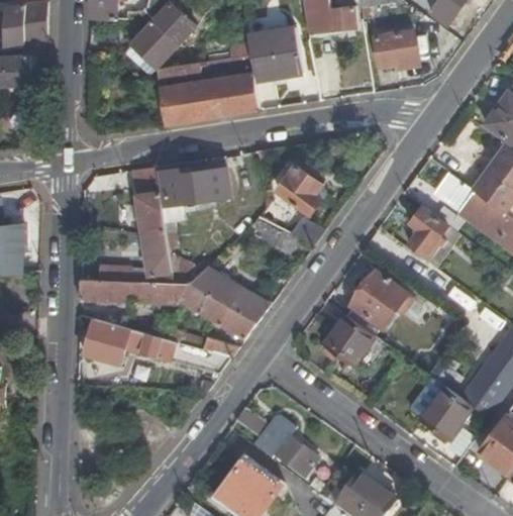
[(91,0),(91,18),(115,18),(116,0),(91,0)]
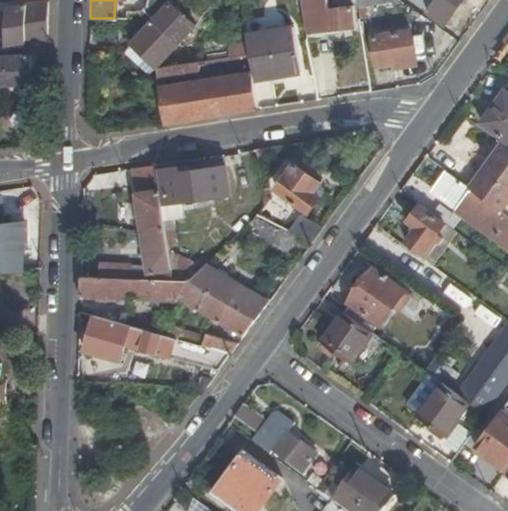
[(299,0),(304,32),(328,28),(353,25),(350,5),(325,8),(324,0),(299,0)]
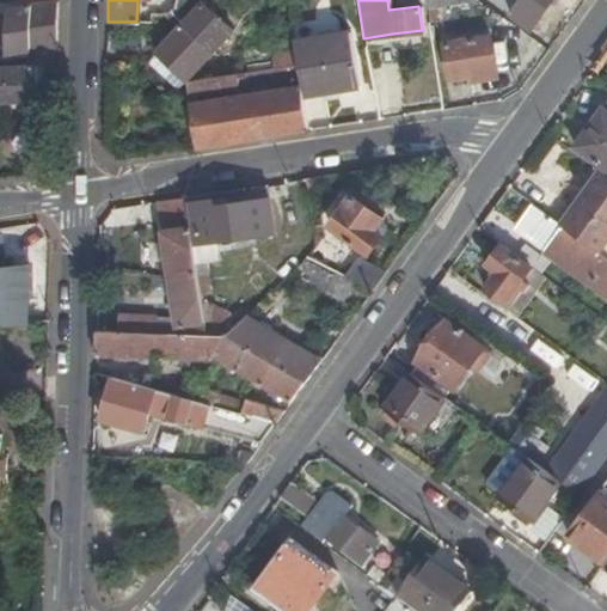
[(471,0),(422,0),(425,22),(434,20),(431,5),(471,0)]
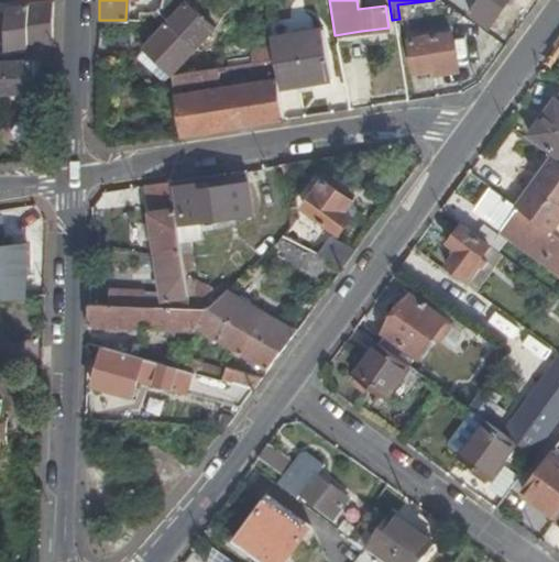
[(474,0),(466,12),(484,25),(503,0),(474,0)]
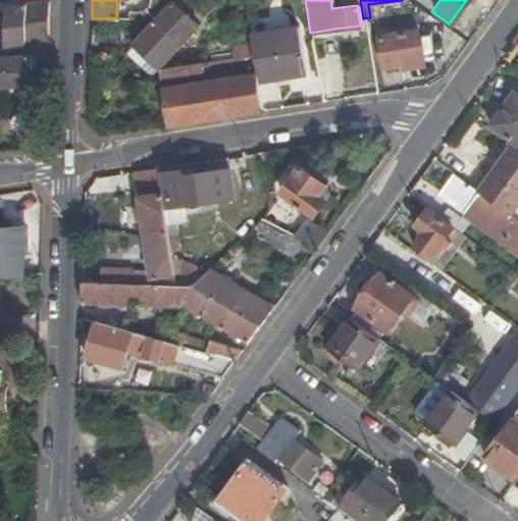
[(4,15),(3,32),(3,47),(23,44),(23,42),(45,38),(46,1),(4,7),(4,15)]
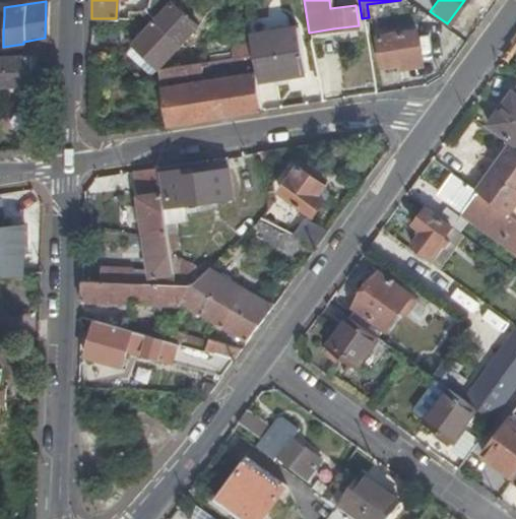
[(130,45),(156,67),(195,25),(170,2),(130,45)]
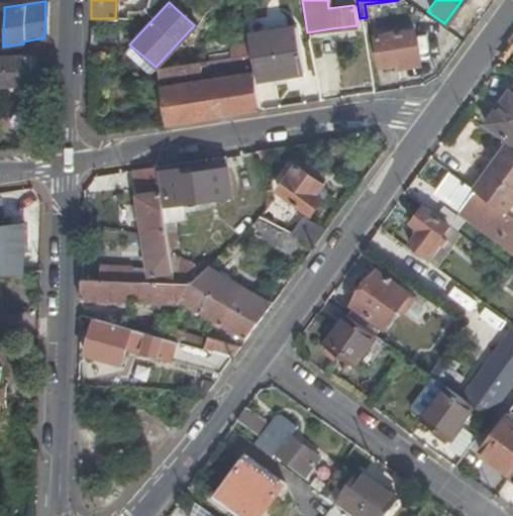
[(251,74),(253,81),(302,73),(299,62),(295,28),(246,35),(248,54),(250,64),(251,74)]
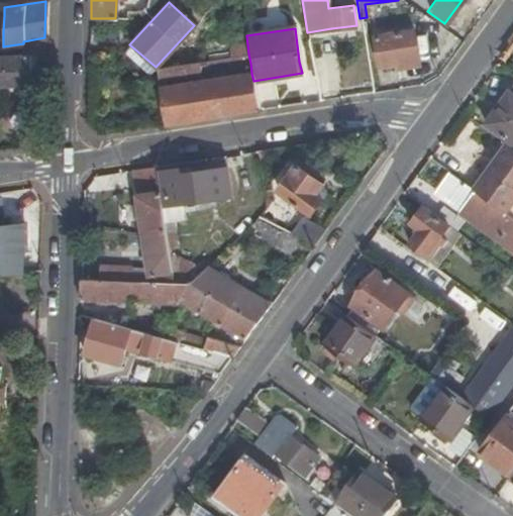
[(417,65),(412,29),(373,35),(378,65),(393,63),(394,68),(417,65)]
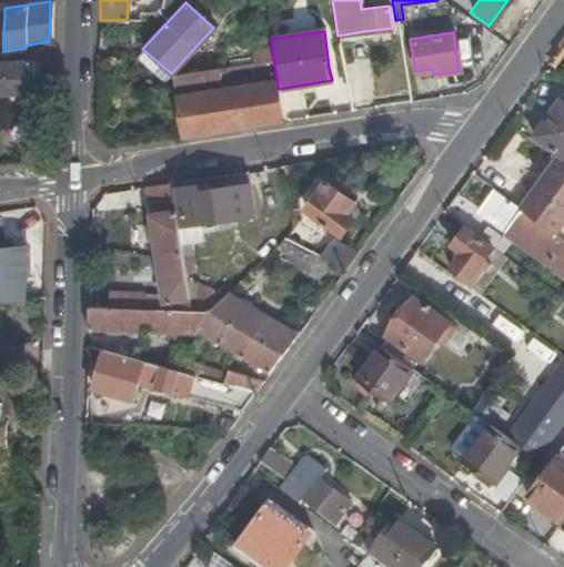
[(170,74),(172,87),(275,70),(273,59),(171,73),(170,74)]
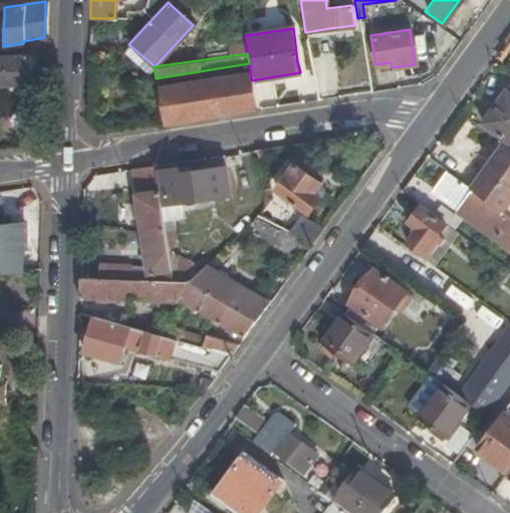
[(27,57),(0,56),(0,83),(27,83),(27,57)]
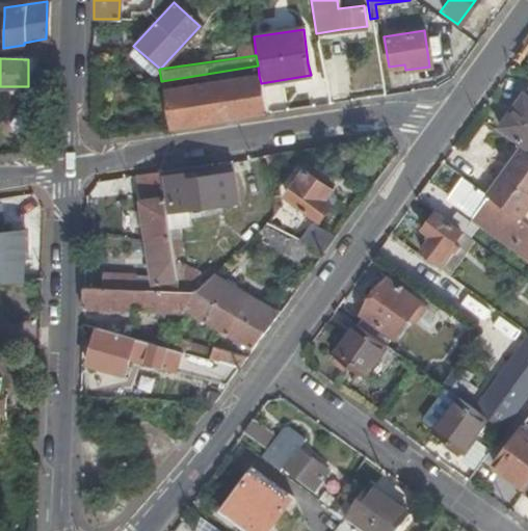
[(282,103),(283,110),(327,103),(323,78),(319,61),(308,63),(311,75),(312,83),(290,86),(291,89),(293,102),(287,102),(282,103)]
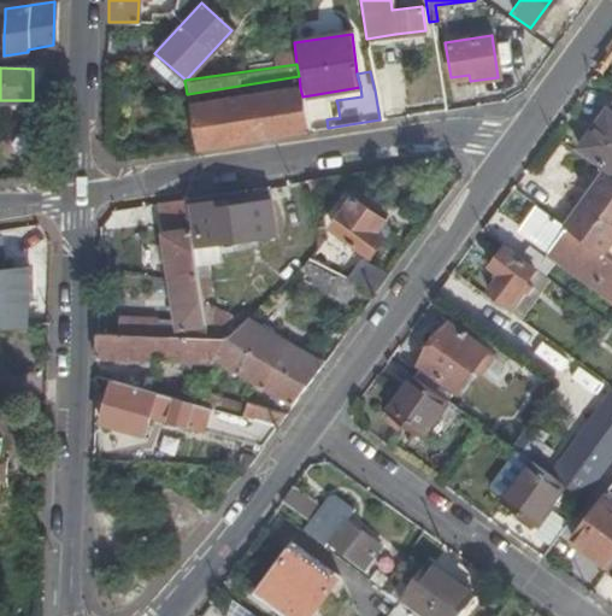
[(188,105),(195,148),(307,130),(302,97),(300,88),(188,105)]
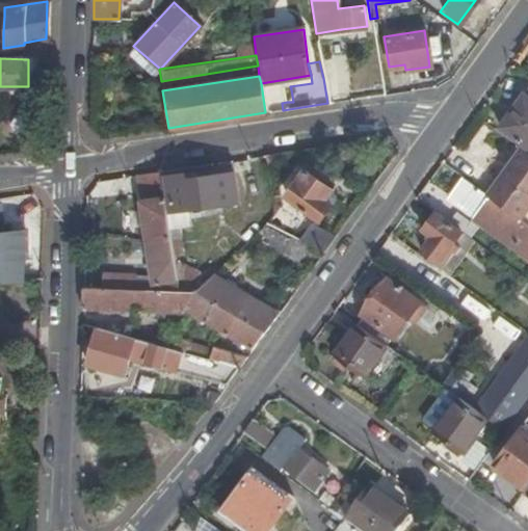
[(527,85),(498,126),(527,149),(527,85)]
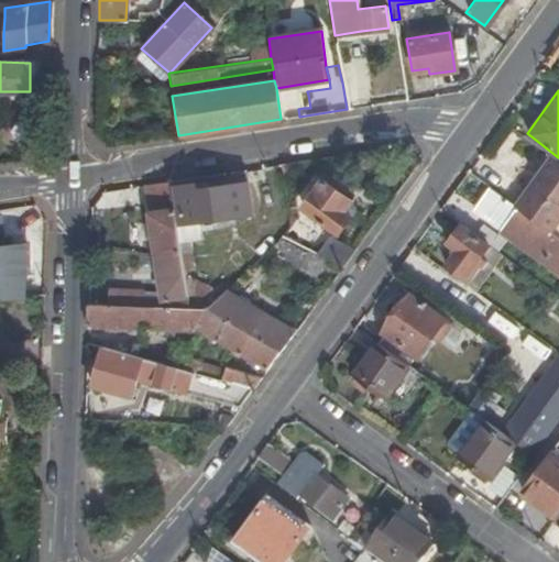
[(558,216),(558,163),(550,157),(514,206),(549,230),(558,216)]
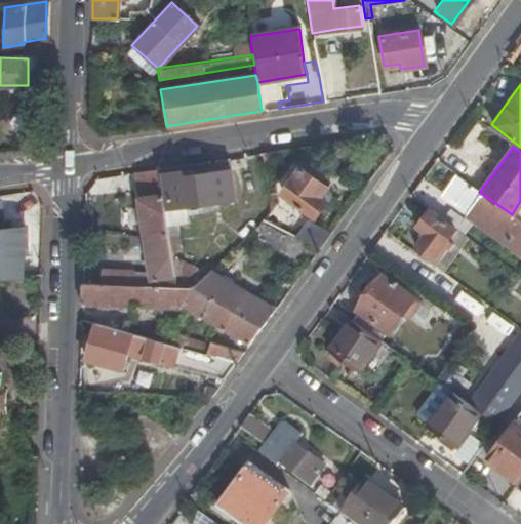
[(259,153),(261,163),(276,161),(274,151),(259,153)]
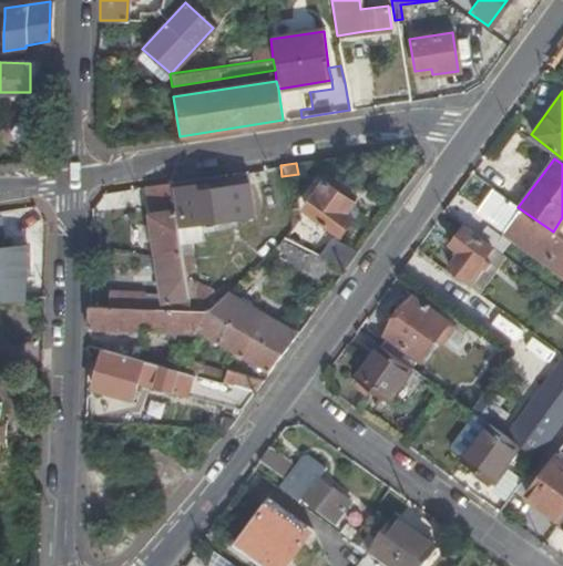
[(351,199),(323,179),(303,207),(338,233),(351,215),(344,209),(351,199)]
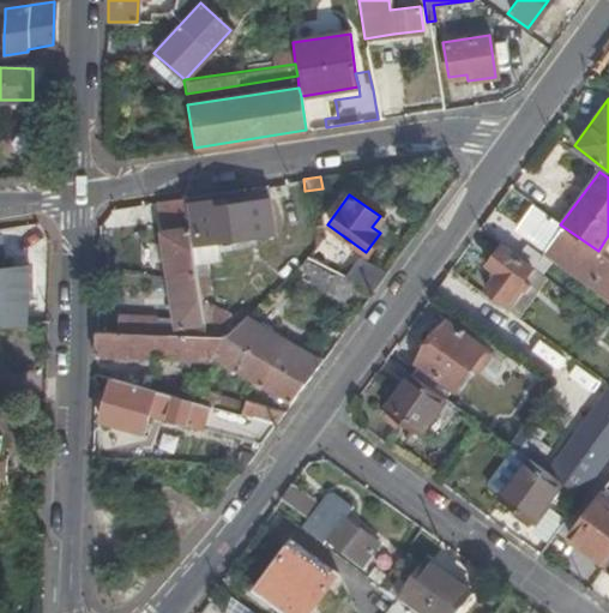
[(156,203),(167,275),(194,274),(193,264),(190,242),(184,198),(156,203)]
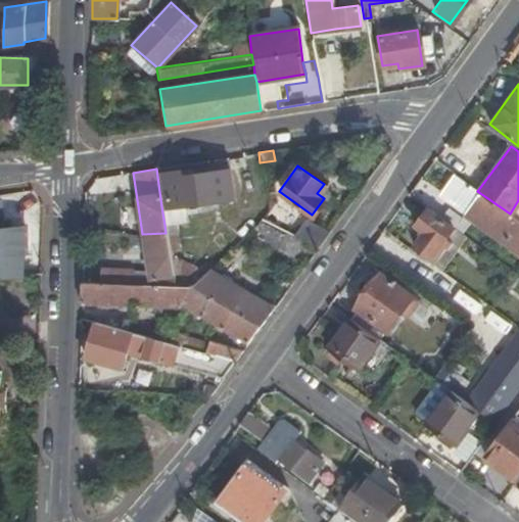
[(166,205),(161,206),(164,225),(185,222),(181,197),(228,192),(226,171),(187,176),(186,170),(161,173),(166,205)]
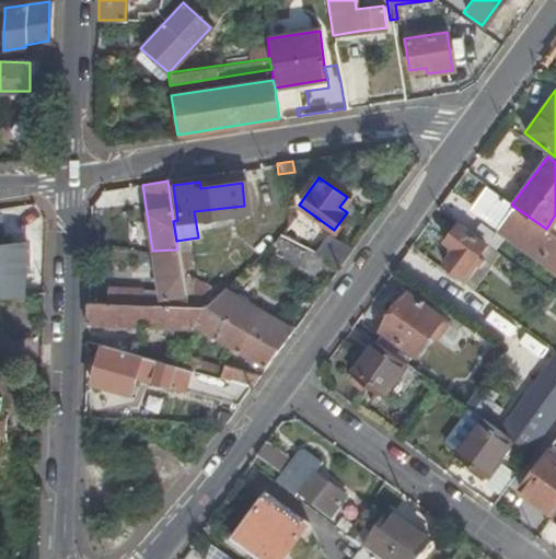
[(555,274),(555,236),(546,229),(511,205),(485,186),(468,209),(494,228),(493,230),(555,274)]
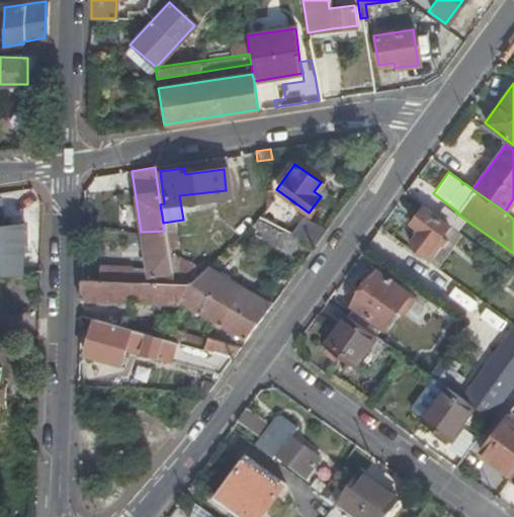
[(513,198),(505,211),(513,219),(513,198)]
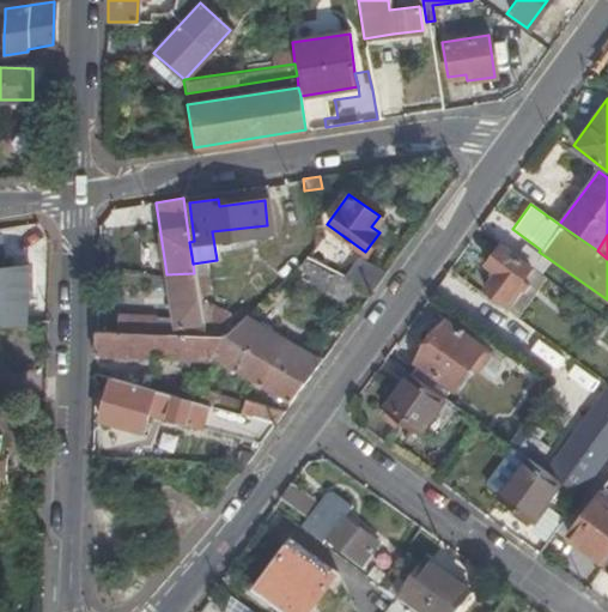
[(516,254),(540,272),(547,261),(523,243),(516,254)]
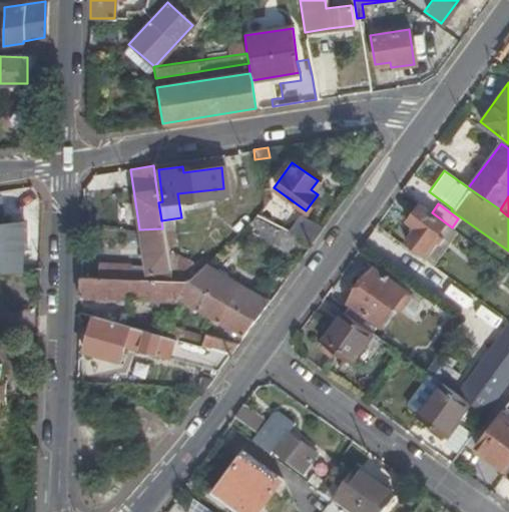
[(436,233),(444,222),(419,204),(406,220),(415,227),(405,241),(408,243),(422,252),(423,250),(427,253),(436,242),(437,242),(441,237),(436,233)]
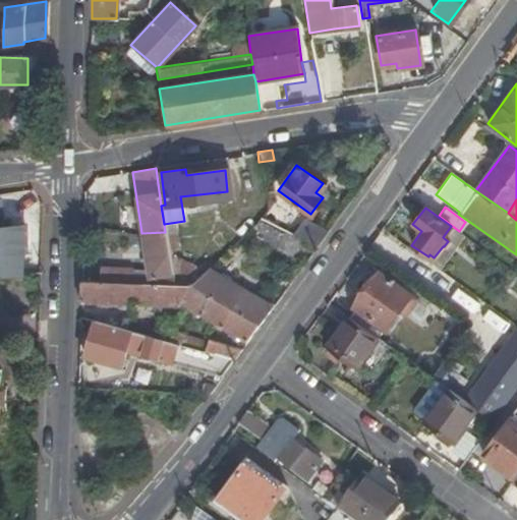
[(290,233),(262,218),(252,235),(289,253),(298,237),(290,233)]
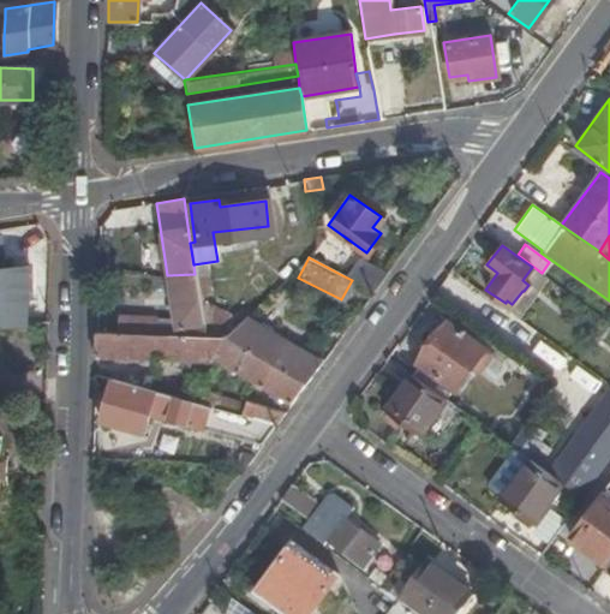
[(352,280),(371,291),(386,272),(357,257),(342,275),(352,280)]
